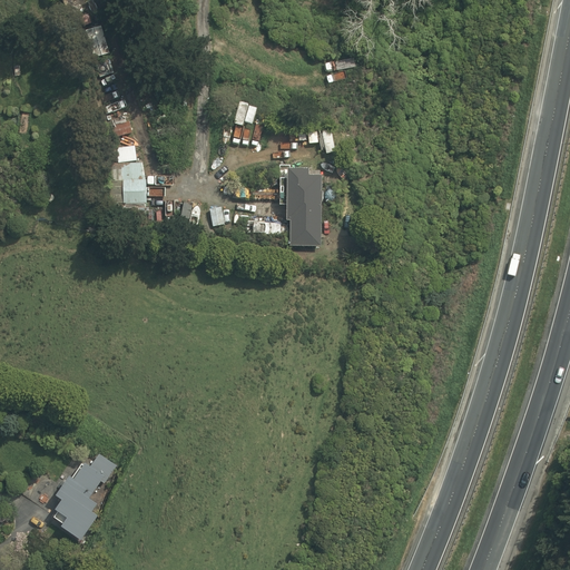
[(101,26),(84,30),(92,58),(110,53),(101,26)]
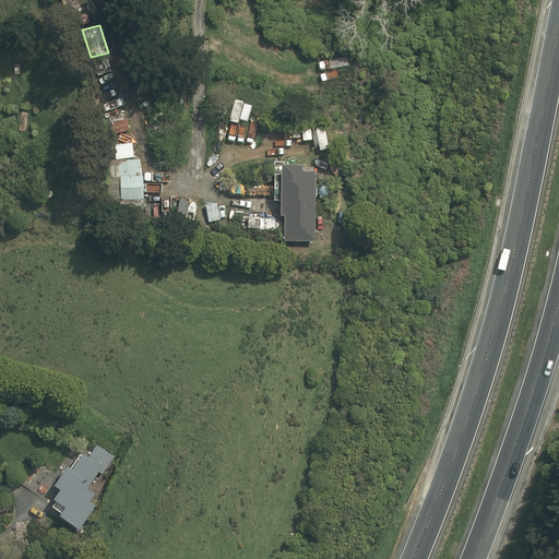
[(125,108),(106,111),(113,133),(129,129),(125,108)]
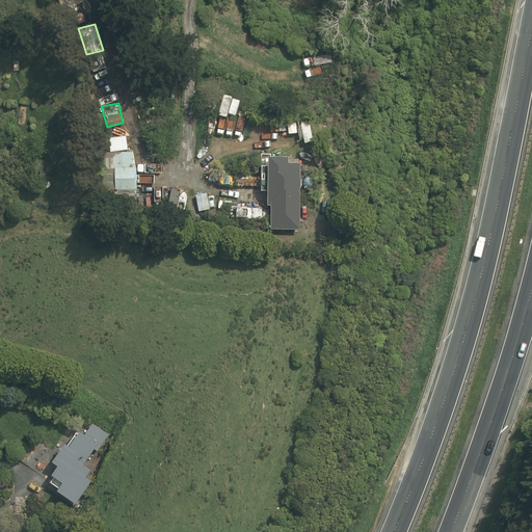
[(126,136),(109,138),(109,153),(128,149),(126,136)]
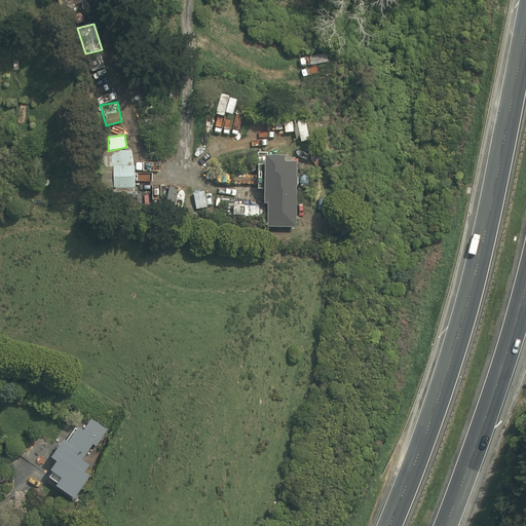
[(132,150),(104,152),(104,189),(134,187),(132,150)]
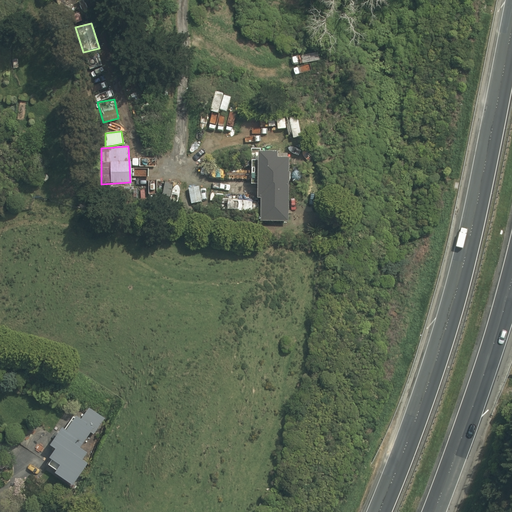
[(250,184),(256,184),(255,197),(260,197),(259,221),(288,221),(287,152),(276,150),(257,149),(255,159),(250,159),(250,184)]
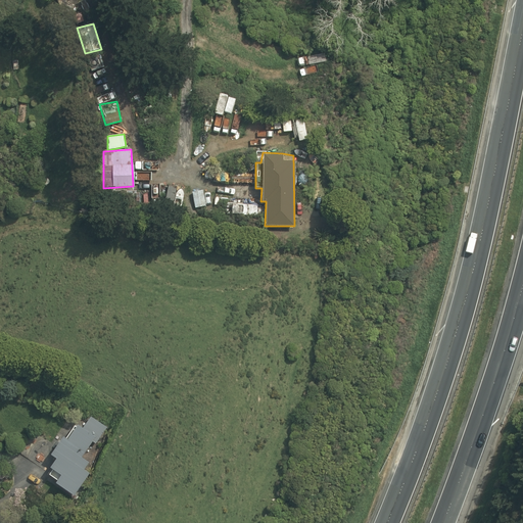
[(56,478),(54,481),(74,493),(88,471),(84,467),(87,459),(80,455),(91,440),(95,442),(107,427),(91,417),(83,428),(76,424),(66,437),(61,436),(51,453),(55,457),(49,467),(52,469),(49,473),(56,478)]
